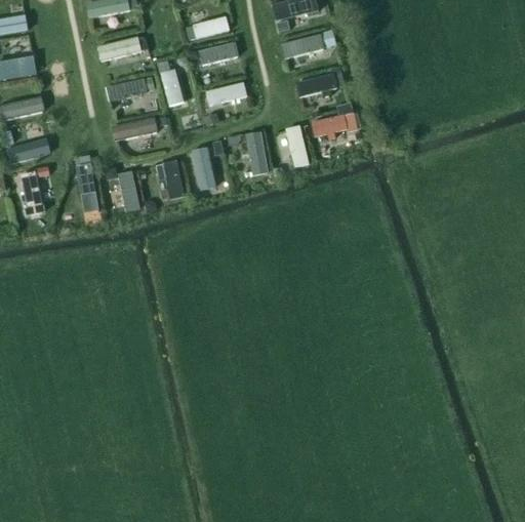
[(92,0),(86,1),(88,19),(128,13),(126,0),(92,0)]
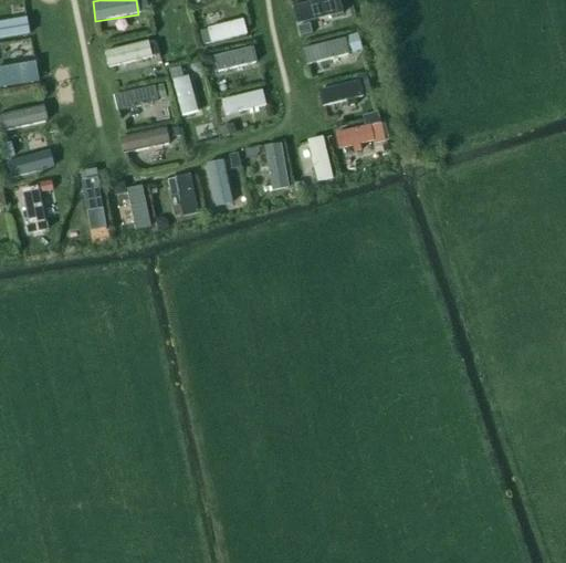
[(136,0),(139,12),(145,11),(143,0),(136,0)]
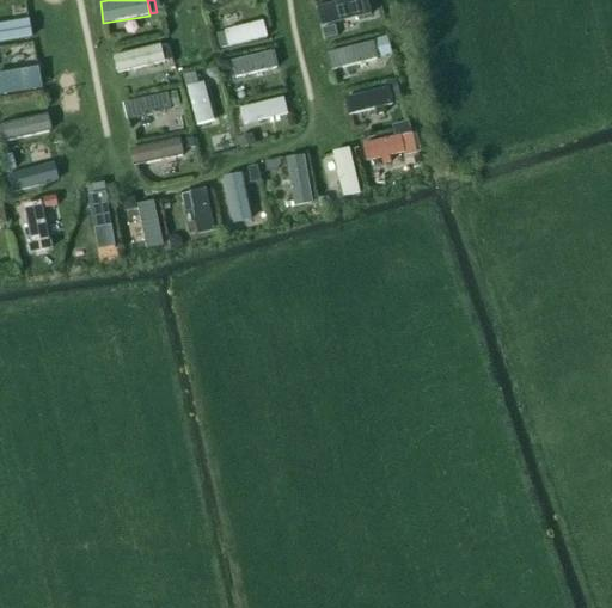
[(343,0),(317,6),(322,28),(372,16),(368,0),(343,0)]
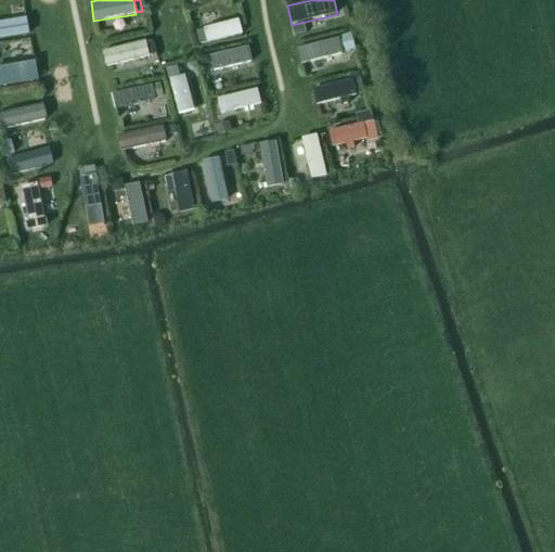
[(0,35),(26,30),(24,14),(0,17),(0,35)]
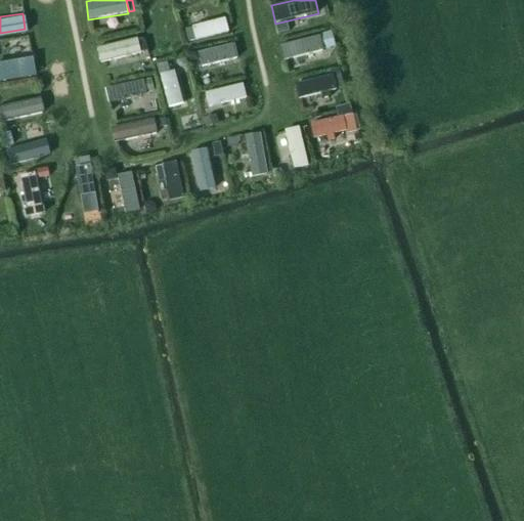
[(227,31),(224,16),(192,24),(194,38),(227,31)]
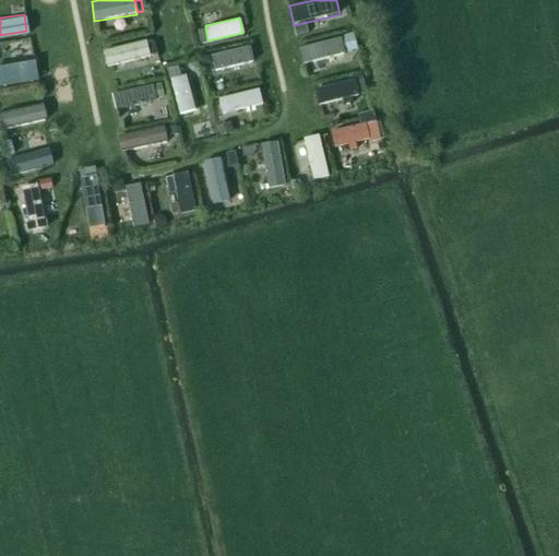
[(306,23),(294,25),(297,35),(308,33),(306,23)]
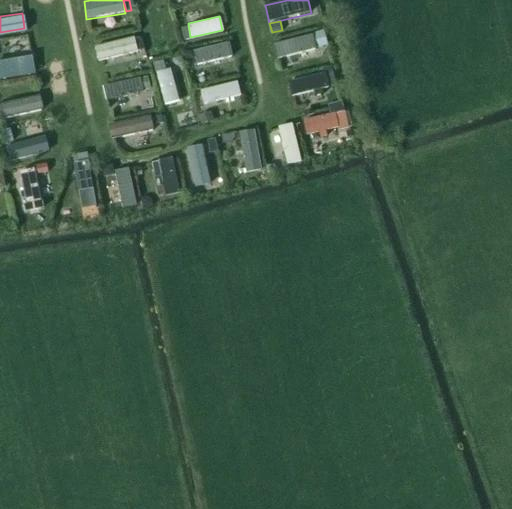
[(187,26),(181,27),(183,39),(190,38),(187,26)]
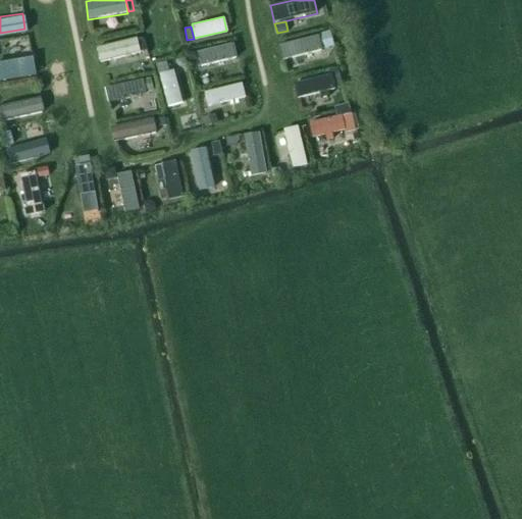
[(326,33),(318,36),(321,46),(329,44),(326,33)]
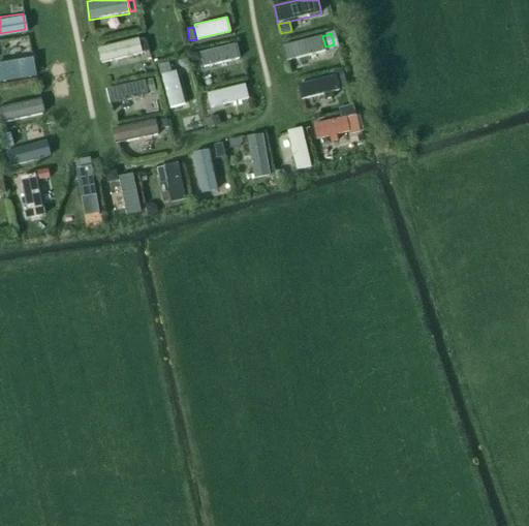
[(322,36),(284,45),(288,60),(327,51),(325,47),(322,36)]
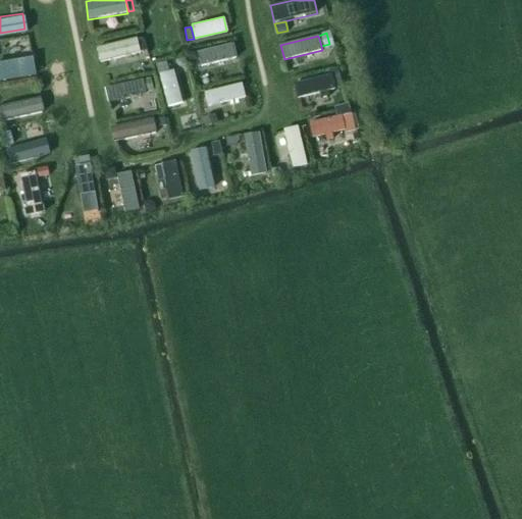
[(138,39),(98,46),(100,61),(140,53),(138,39)]
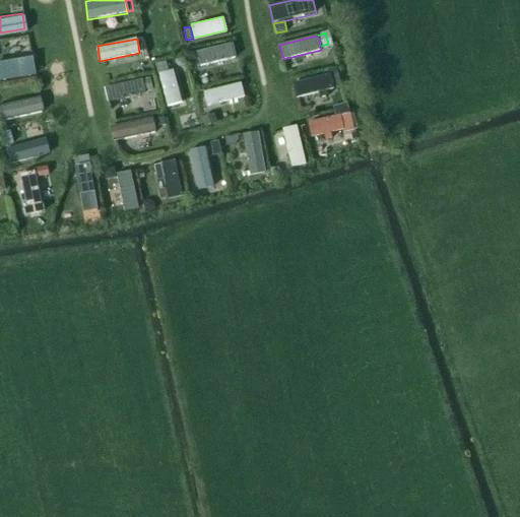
[(143,39),(137,40),(140,52),(146,50),(143,39)]
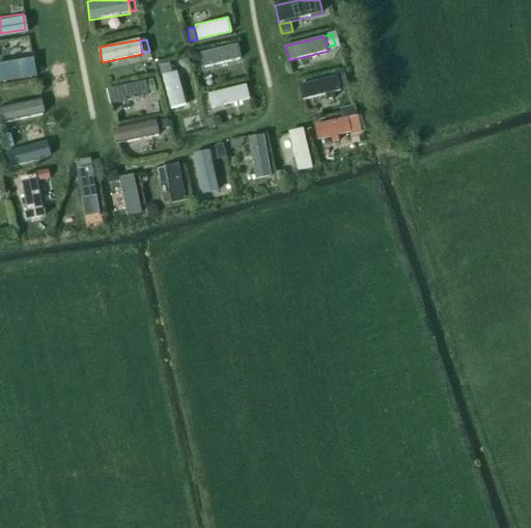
[(242,58),(238,43),(200,51),(204,66),(242,58)]
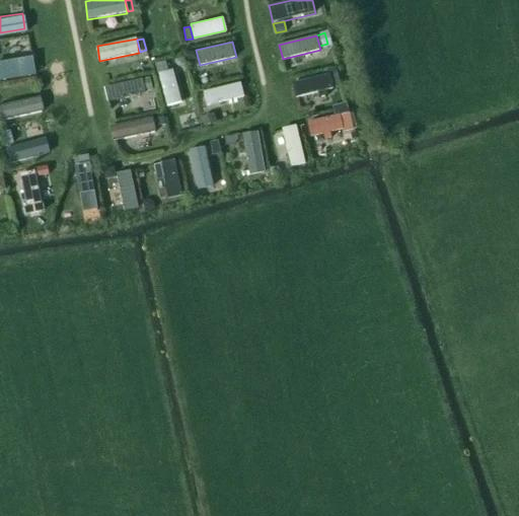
[(196,51),(186,53),(189,65),(198,63),(196,51)]
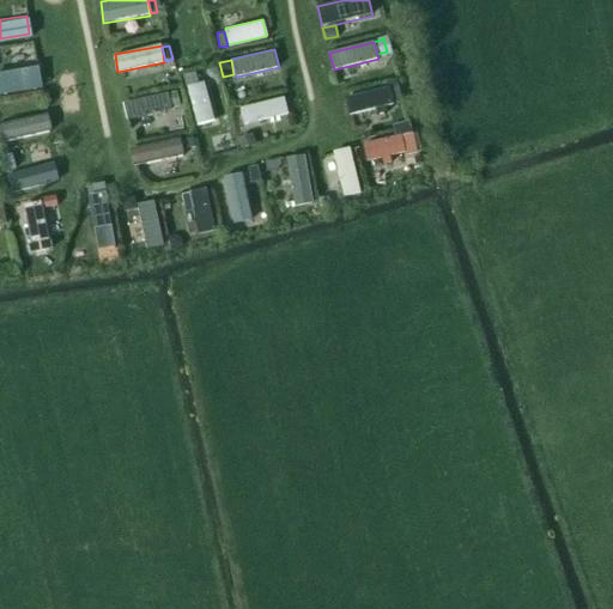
[(37,64),(0,69),(0,91),(41,85),(37,64)]
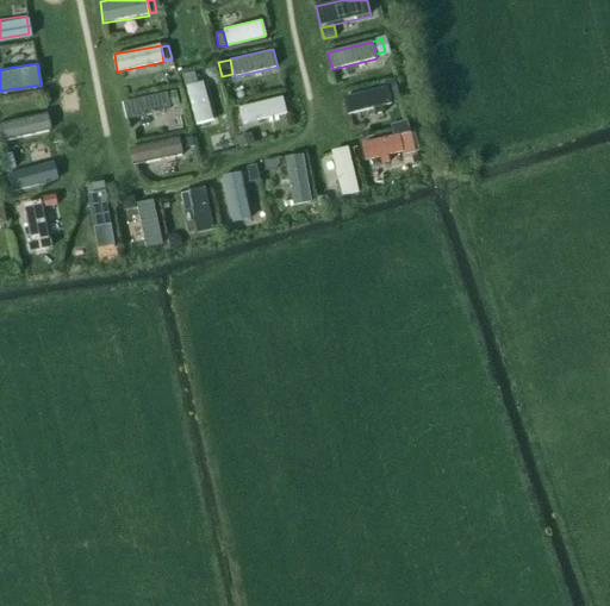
[(216,70),(206,72),(207,76),(213,80),(218,79),(216,70)]
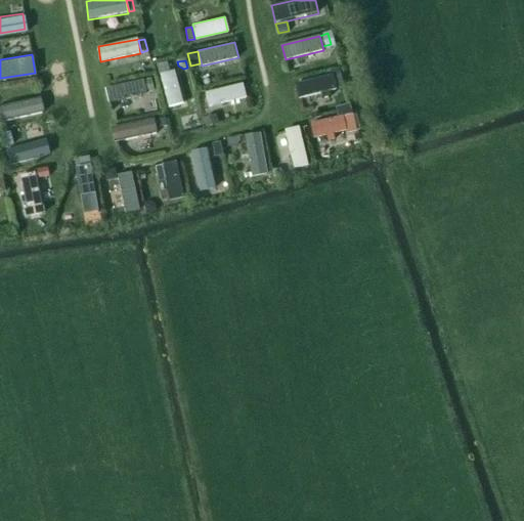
[(176,69),(161,73),(169,107),(184,103),(176,69)]
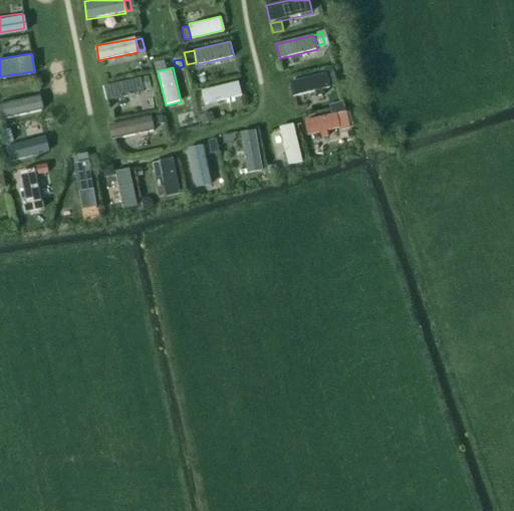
[(333,68),(326,70),(329,84),(337,82),(333,68)]
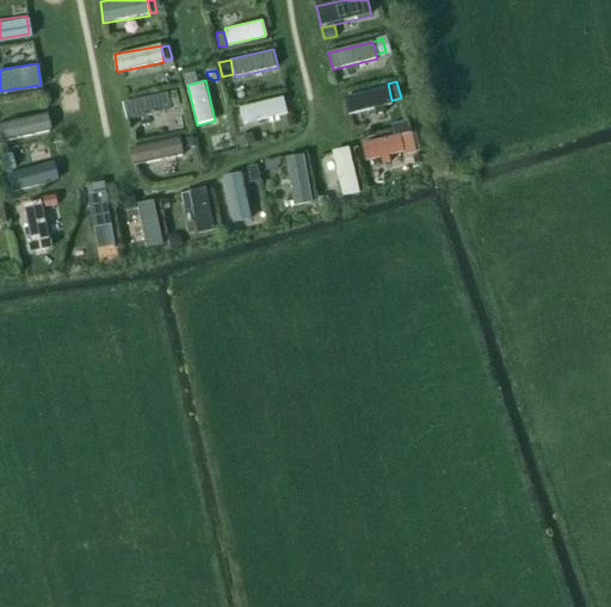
[(387,87),(345,98),(349,115),(390,104),(387,87)]
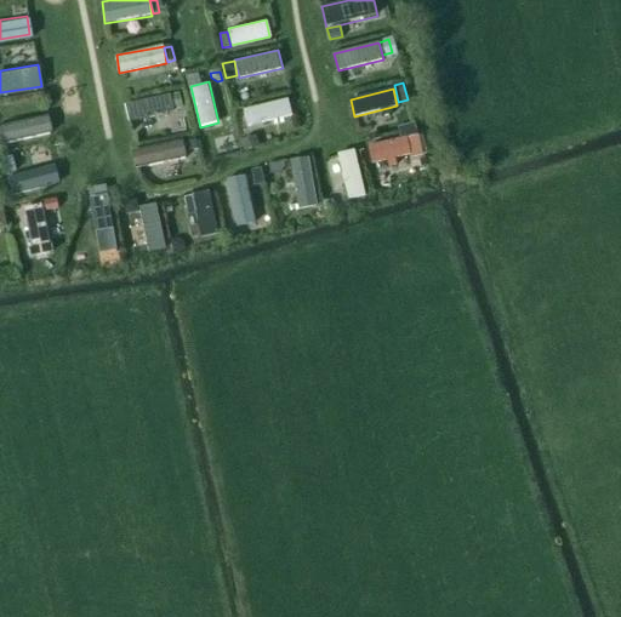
[(176,93),(169,95),(172,109),(180,107),(176,93)]
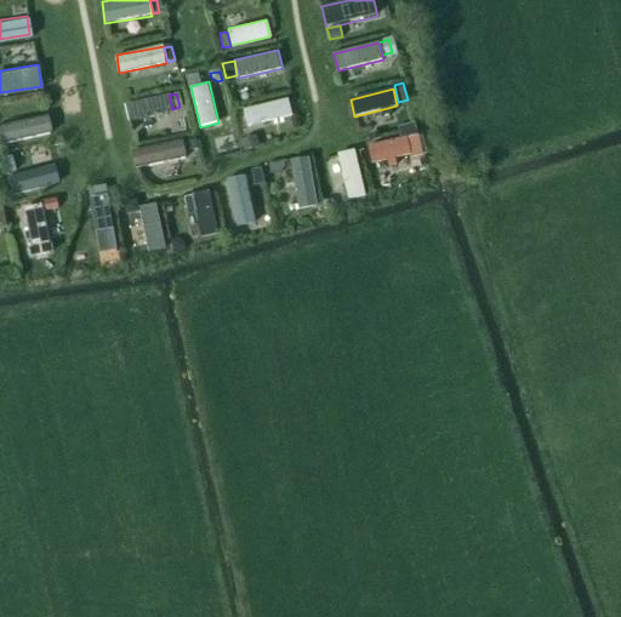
[(171,112),(167,95),(126,104),(130,123),(171,112)]
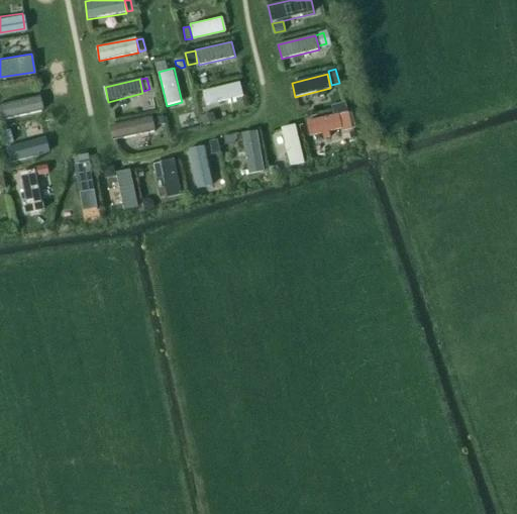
[(243,96),(239,80),(202,89),(206,105),(243,96)]
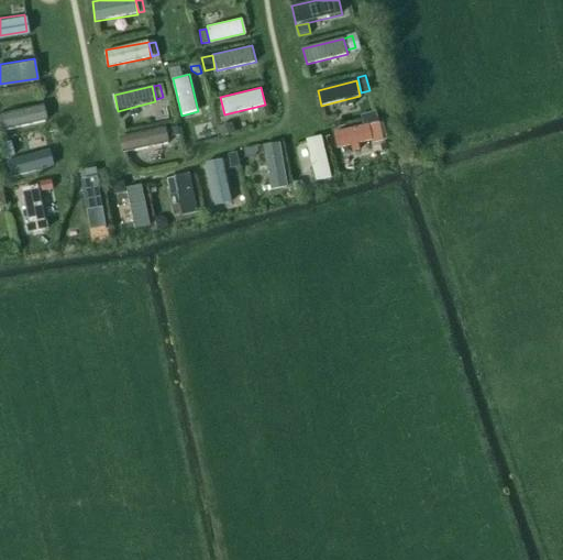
[(47,120),(44,103),(4,112),(7,128),(47,120)]
